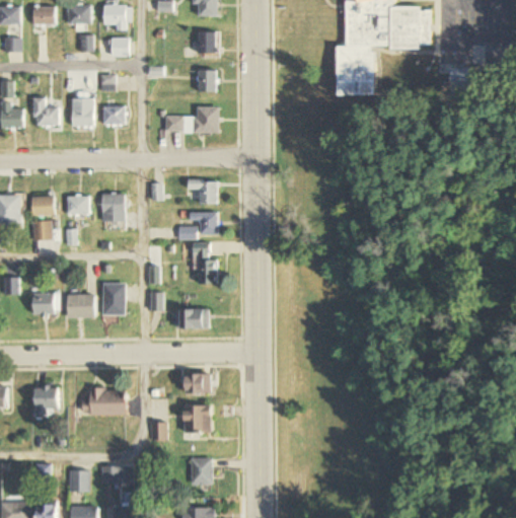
[(191,0),(191,6),(197,6),(197,18),(216,18),(216,0),(191,0)]
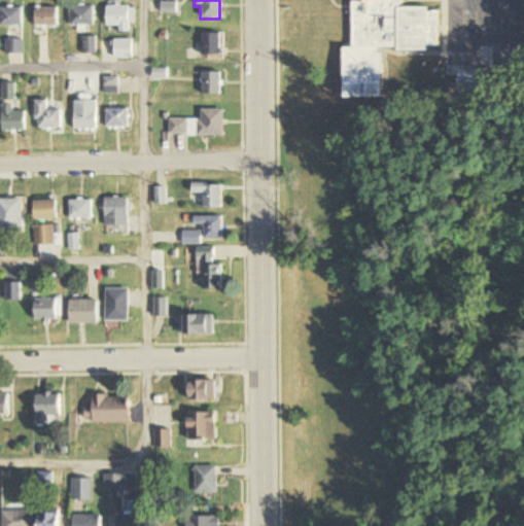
[(341,98),(379,98),(380,49),(435,50),(437,8),(398,8),(398,0),(350,0),(349,47),(342,47),(341,98)]
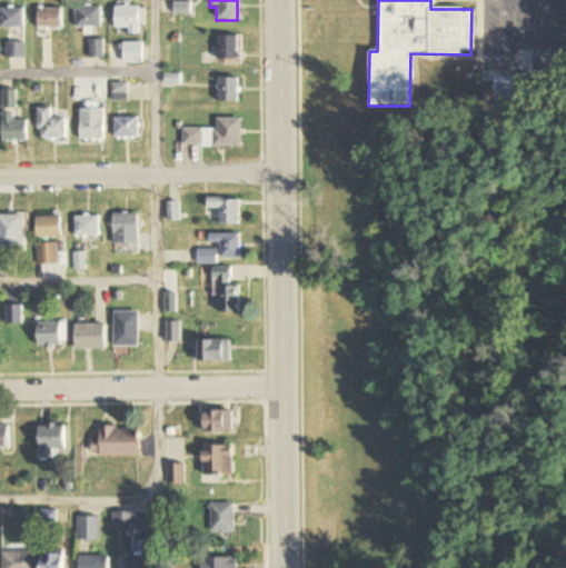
[(0,28),(21,28),(21,7),(0,7),(0,28)]
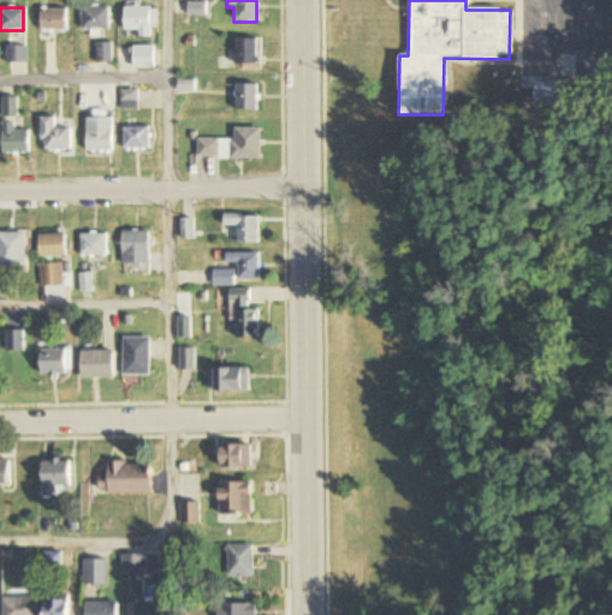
[(107,7),(78,7),(78,30),(107,30),(107,7)]
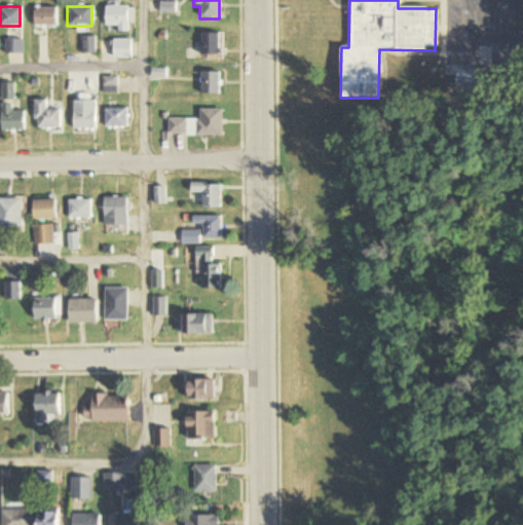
[(125,6),(105,6),(105,29),(125,29),(125,6)]
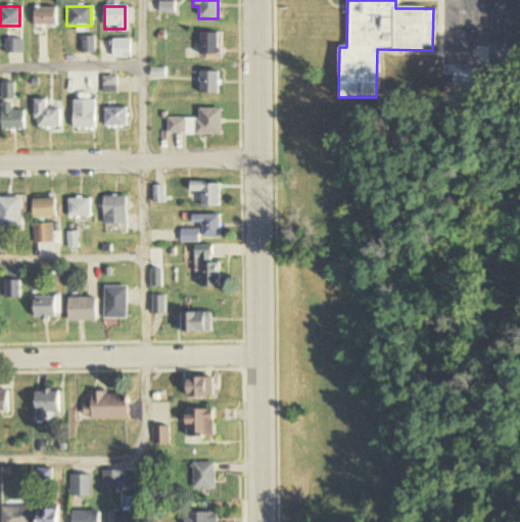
[(54,26),(54,7),(33,7),(33,26),(54,26)]
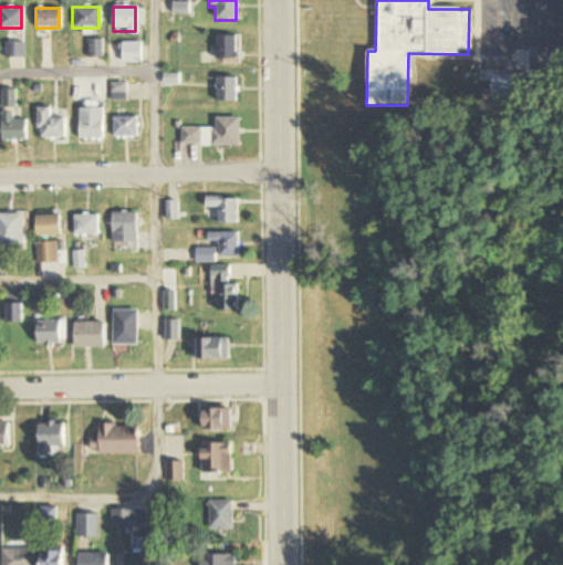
[(214,60),(235,60),(235,35),(214,35),(214,60)]
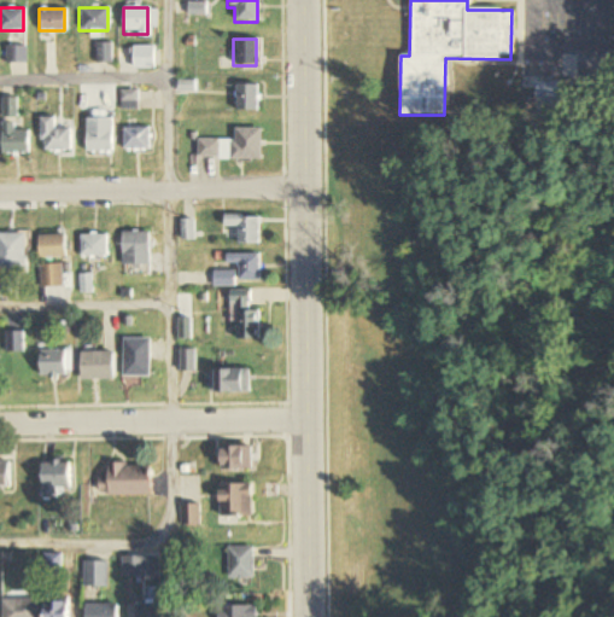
[(110,62),(110,44),(94,44),(94,62),(110,62)]
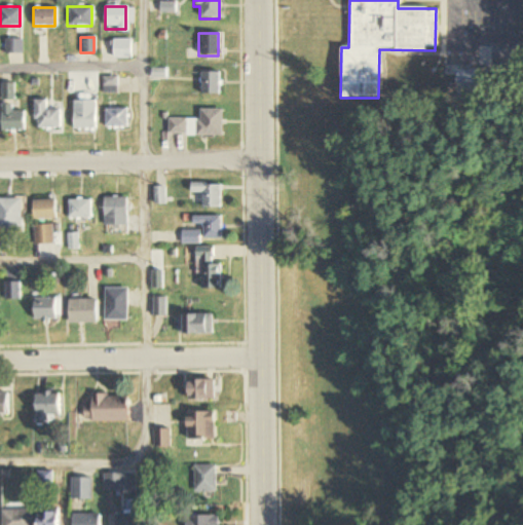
[(112,58),(128,58),(128,39),(112,39),(112,58)]
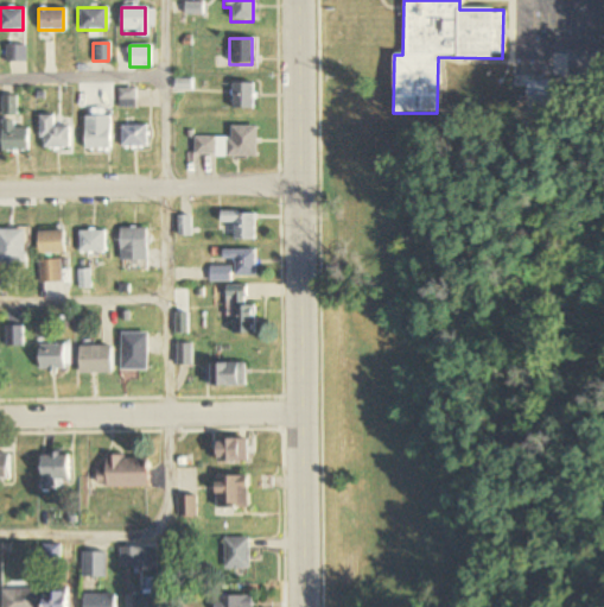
[(252,83),(229,83),(229,109),(252,109),(252,83)]
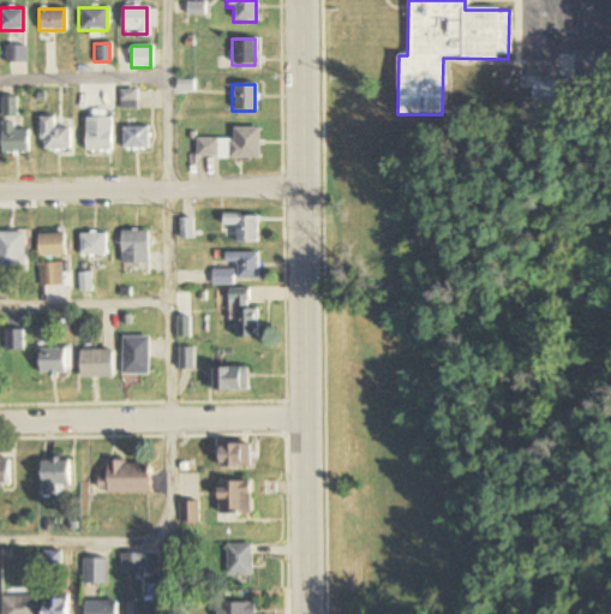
[(118,108),(133,108),(133,90),(118,90),(118,108)]
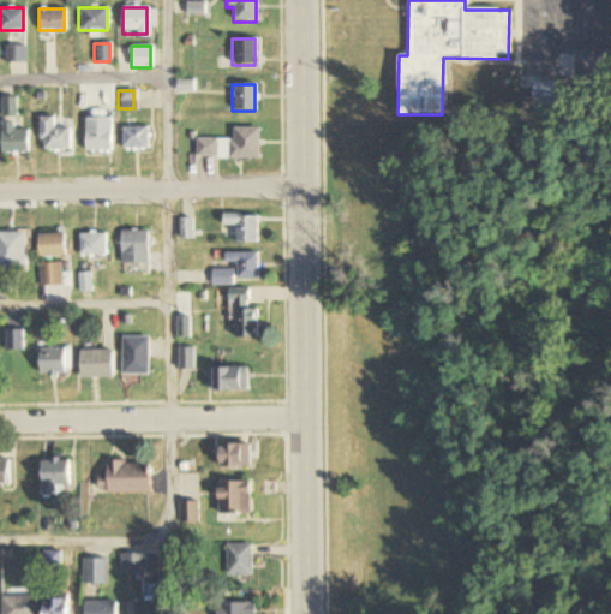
[(84,151),(111,151),(111,115),(100,115),(100,113),(84,113),(84,151)]
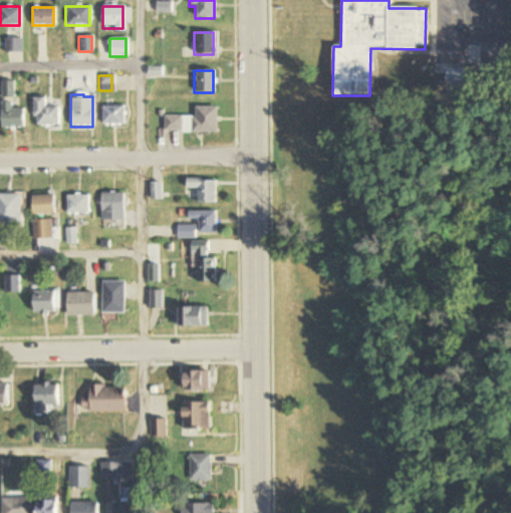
[(57,107),(44,107),(44,97),(32,97),(32,126),(57,126),(57,107)]
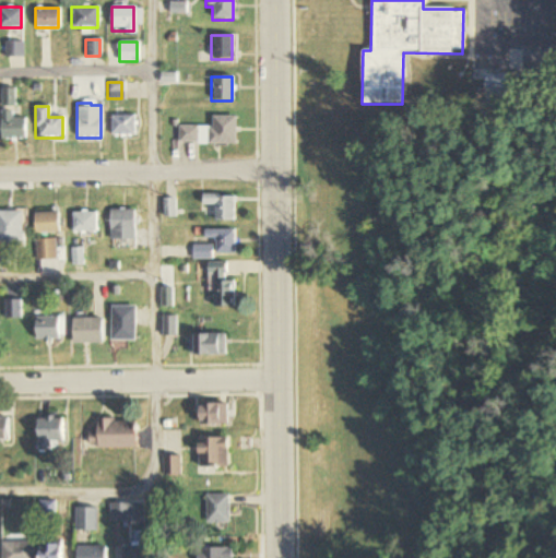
[(13,118),(13,110),(1,110),(1,140),(25,140),(25,118),(13,118)]
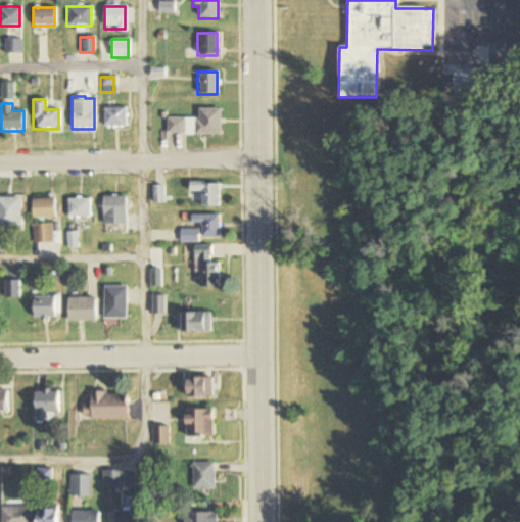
[(125,127),(125,108),(102,108),(102,127),(125,127)]
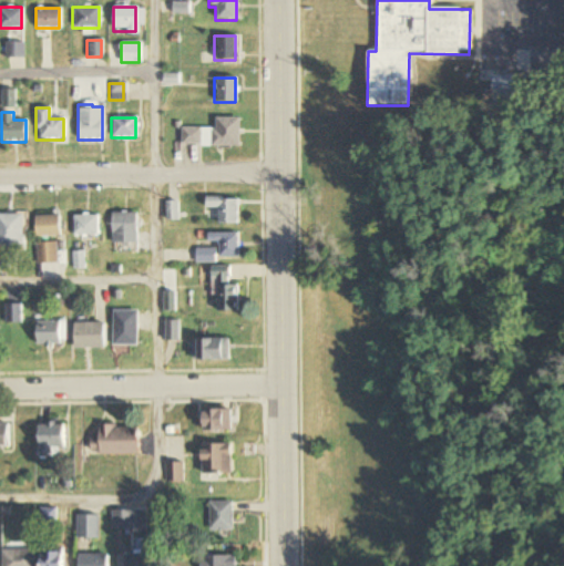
[(213,117),(213,127),(178,127),(178,146),(238,146),(238,117),(213,117)]
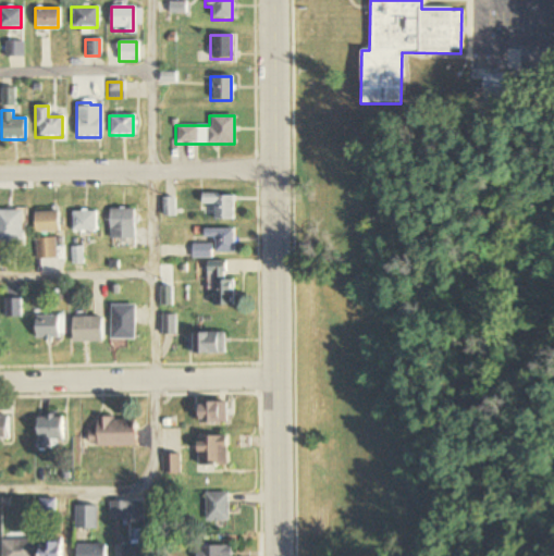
[(232,218),(232,193),(201,193),(201,204),(212,205),(212,218),(232,218)]
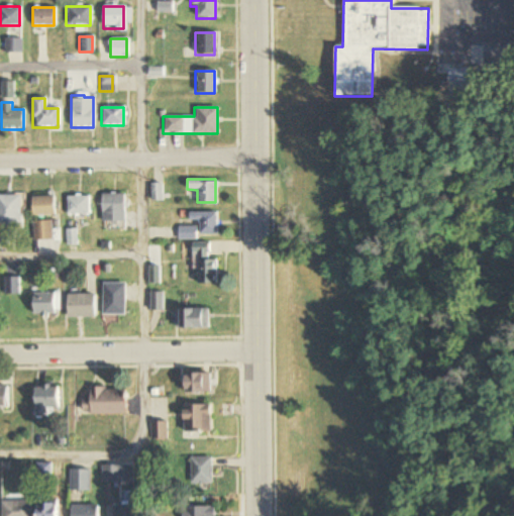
[(101,221),(123,221),(123,193),(101,193),(101,221)]
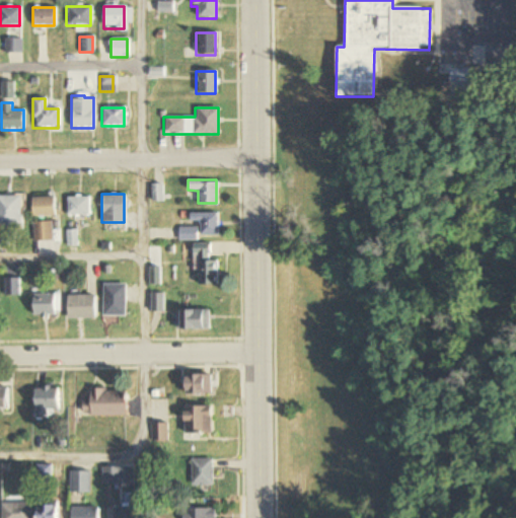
[(0,225),(20,226),(20,196),(0,195),(0,225)]
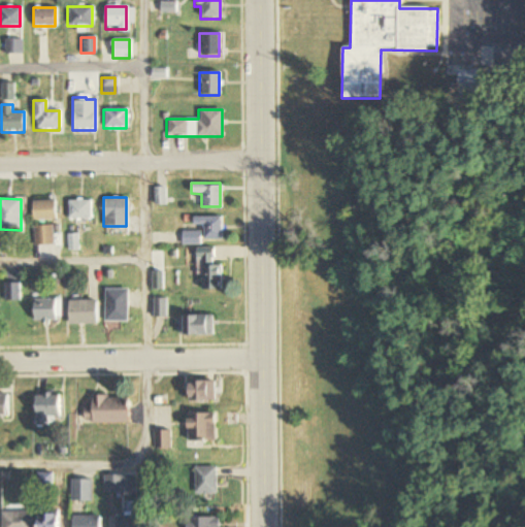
[(55,220),(55,200),(32,200),(32,220),(55,220)]
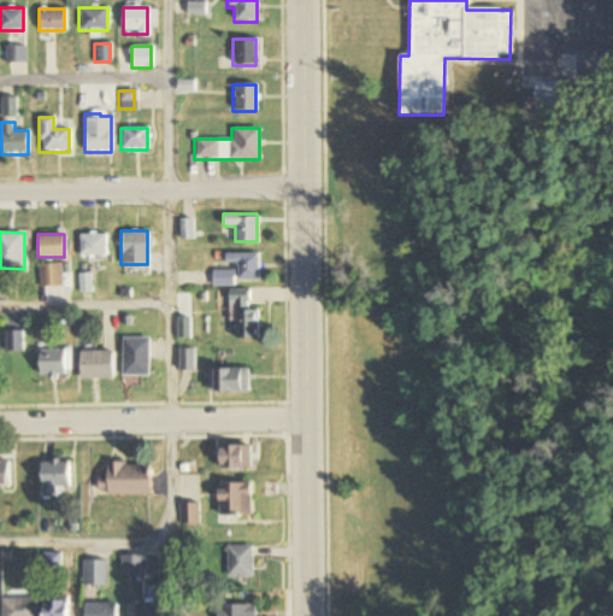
[(78,256),(105,256),(105,234),(78,234),(78,256)]
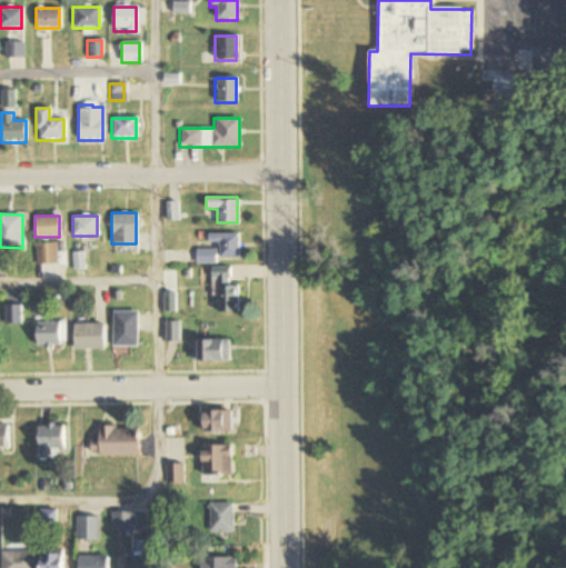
[(237,257),(237,232),(206,232),(206,243),(217,243),(217,257),(237,257)]
